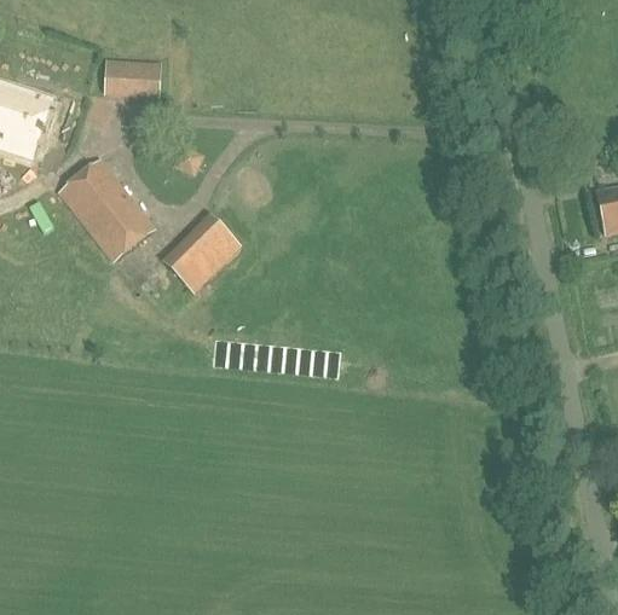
[(157,96),(159,68),(142,67),(139,94),(157,96)]
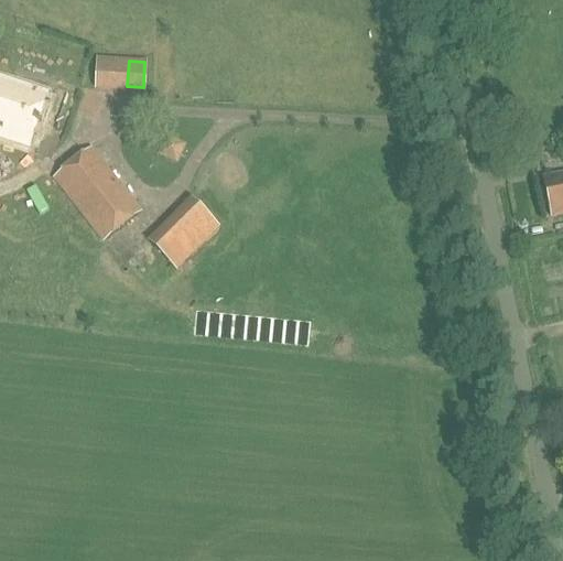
[(46,90),(0,74),(0,133),(29,144),(38,118),(46,90)]
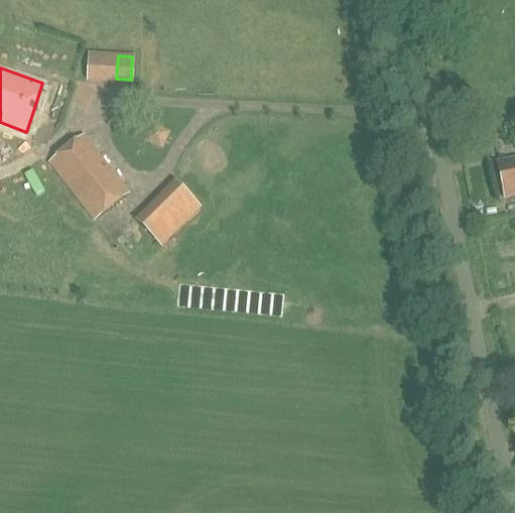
[(169,130),(152,121),(143,139),(161,146),(169,130)]
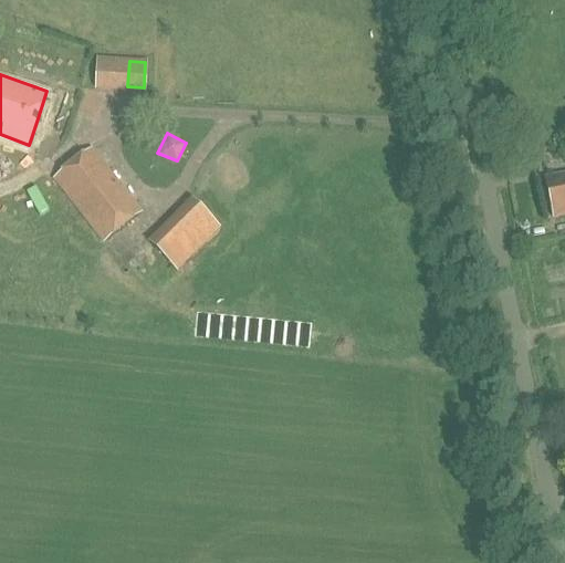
[(140,210),(91,146),(53,176),(103,240),(140,210)]
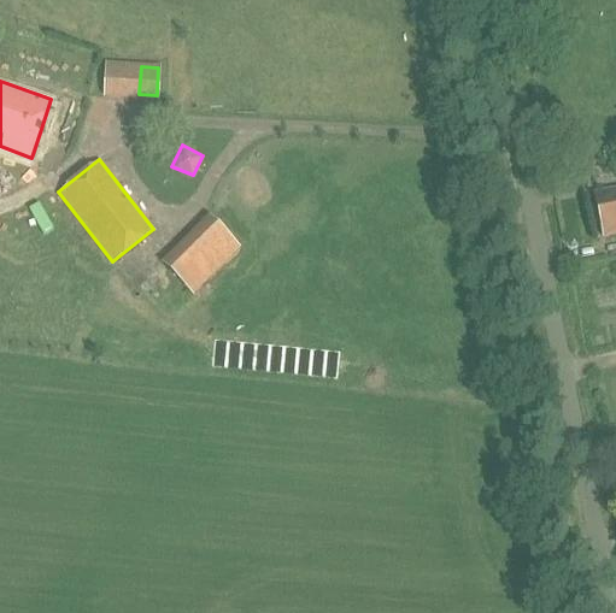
[(615,186),(593,190),(603,235),(615,231),(615,186)]
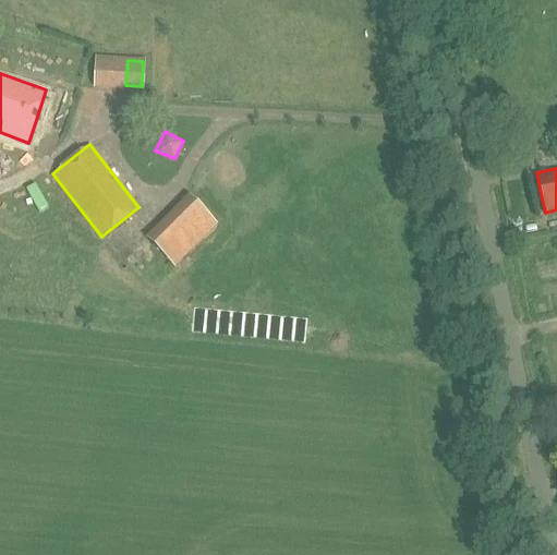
[(150,243),(173,265),(215,222),(193,201),(150,243)]
